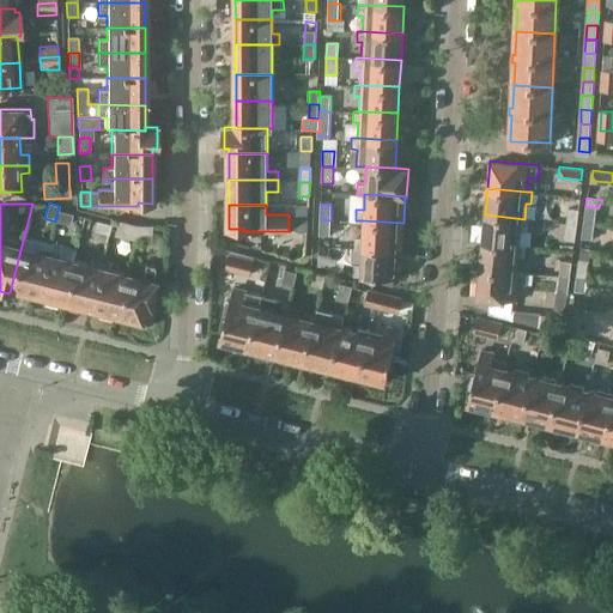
[(598,208),(586,206),(584,223),(595,225),(598,208)]
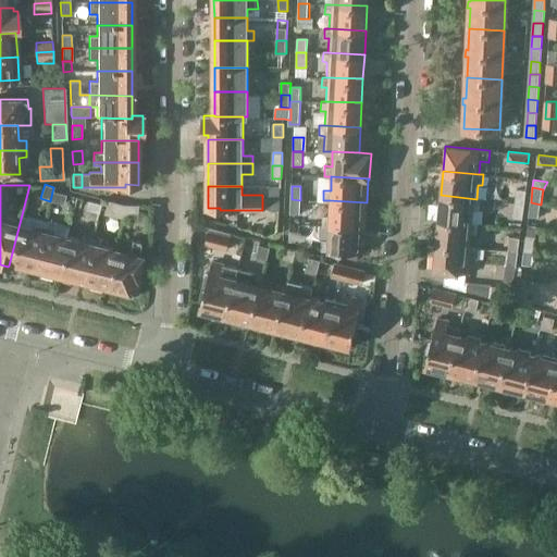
[(269,188),(269,196),(269,210),(279,210),(279,188),(269,188)]
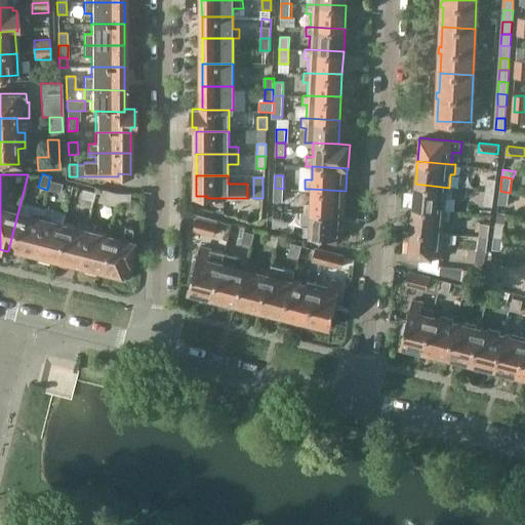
[(486,179),(485,192),(495,193),(496,180),(486,179)]
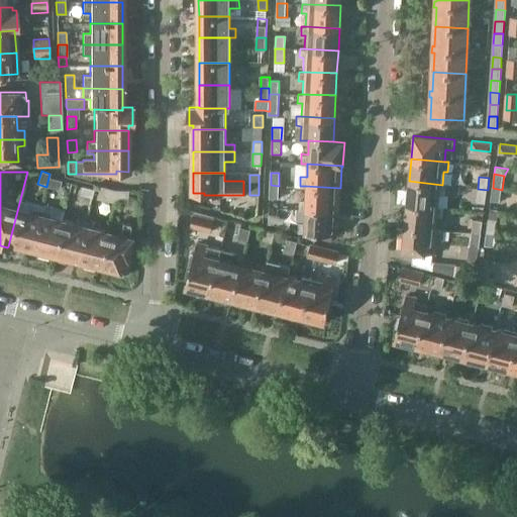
[(48,178),(46,187),(59,190),(61,181),(48,178)]
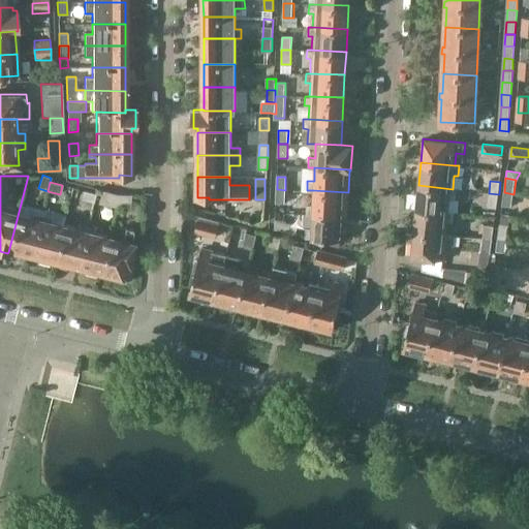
[(418,185),(415,208),(450,212),(452,198),(455,198),(456,189),(453,189),(418,185)]
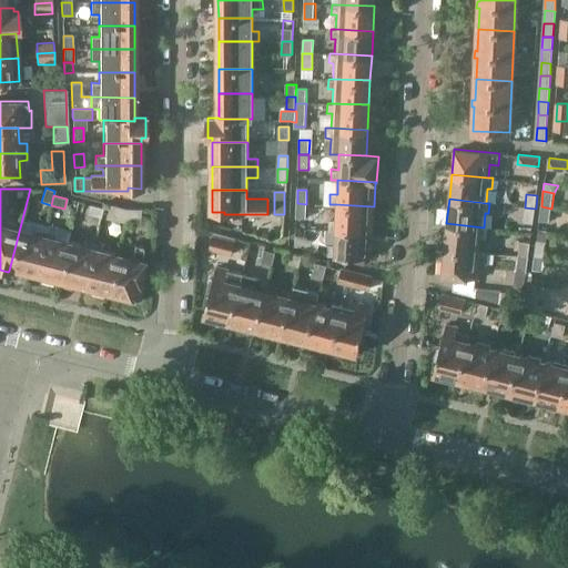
[(306,219),(306,204),(297,203),(296,219),(306,219)]
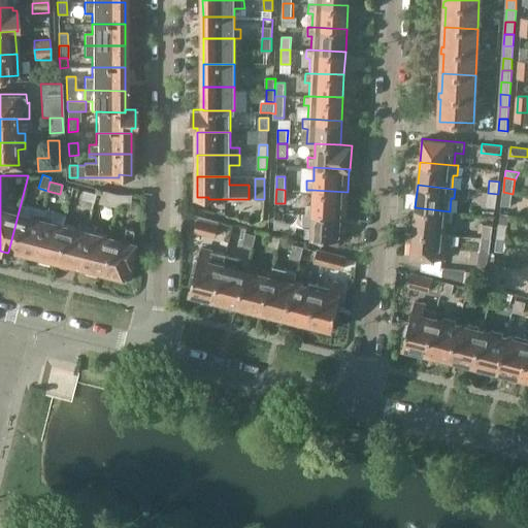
[(113,206),(116,194),(101,190),(98,202),(113,206)]
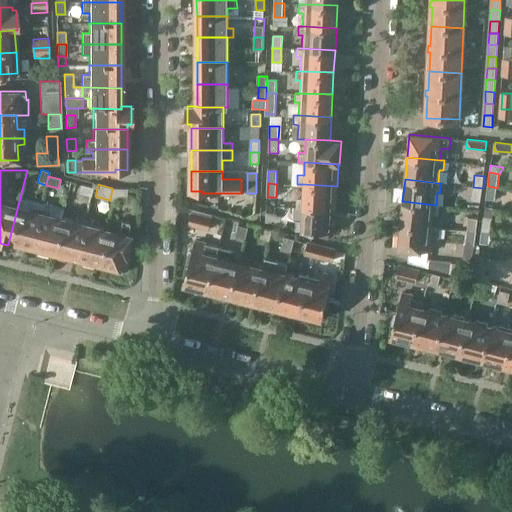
[(302,207),(336,208),(337,186),(303,184),(303,198),(296,198),(296,207),(302,207)]
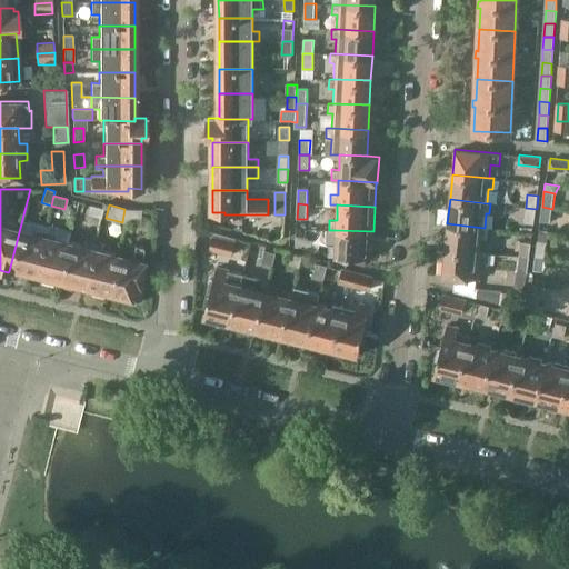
[(103,209),(90,206),(87,215),(101,219),(103,209)]
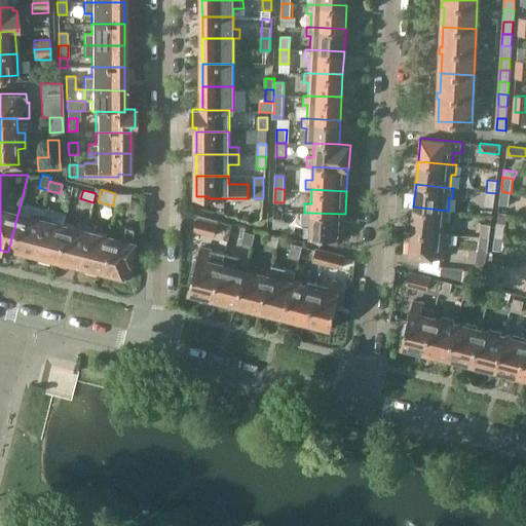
[(511,193),(501,191),(499,204),(510,207),(511,193)]
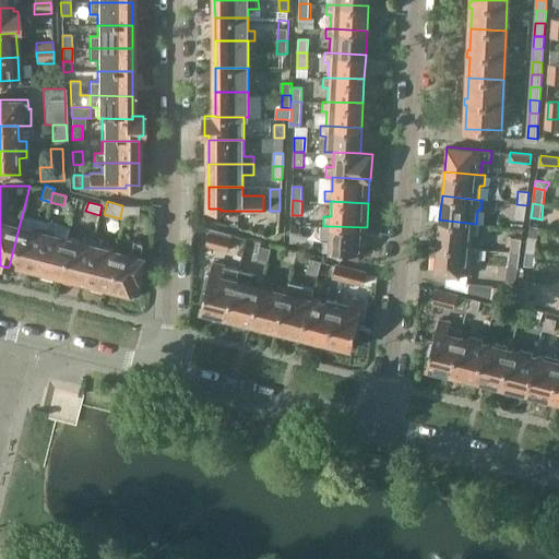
[(525,221),(527,205),(516,204),(514,219),(525,221)]
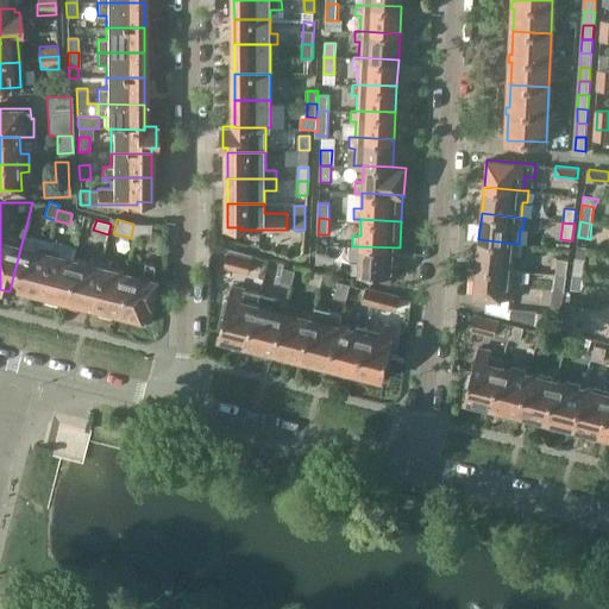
[(133,224),(131,238),(150,238),(151,224),(133,224)]
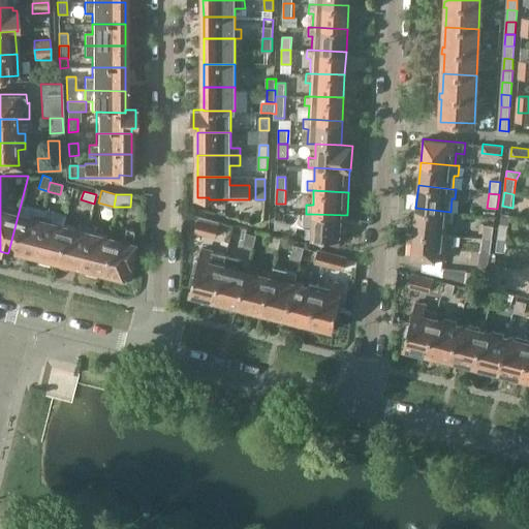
[(415,208),(413,231),(448,235),(449,221),(453,222),(454,212),(450,212),(415,208)]
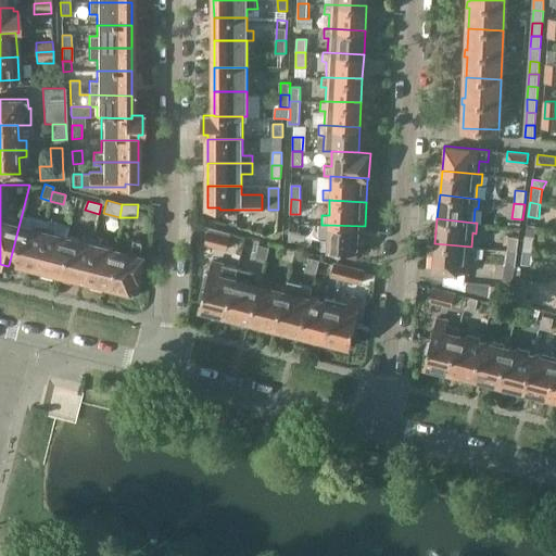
[(23,266),(32,268),(43,222),(35,219),(34,224),(32,223),(30,226),(20,223),(9,265),(22,268),(23,266)]
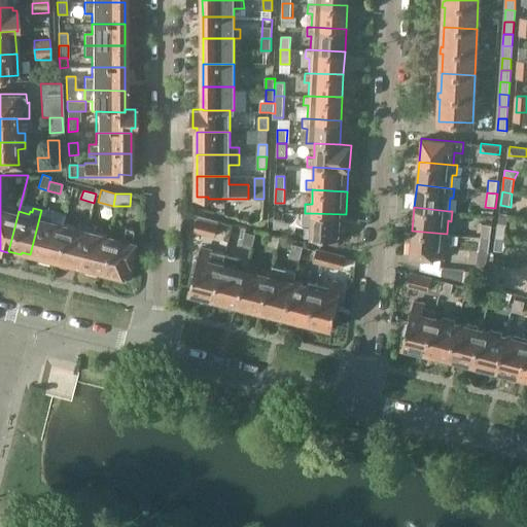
[(53,261),(62,222),(64,214),(41,209),(41,210),(30,254),(38,256),(38,258),(53,261)]
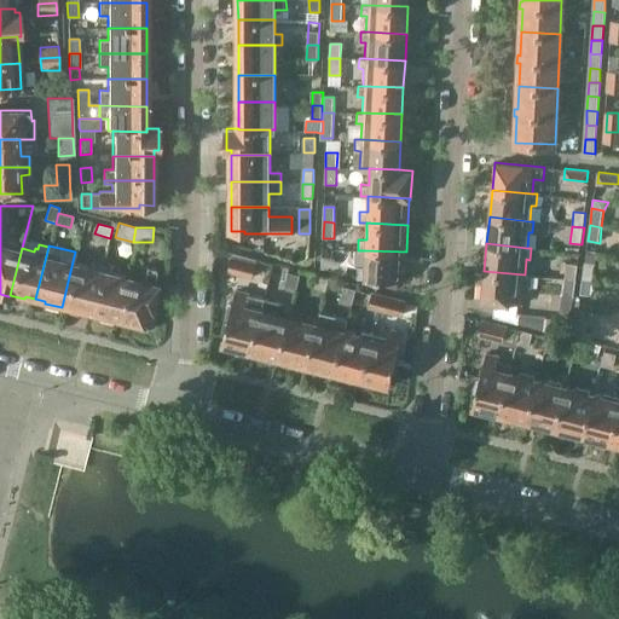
[(357,266),(357,278),(404,281),(406,252),(365,250),(364,267),(357,266)]
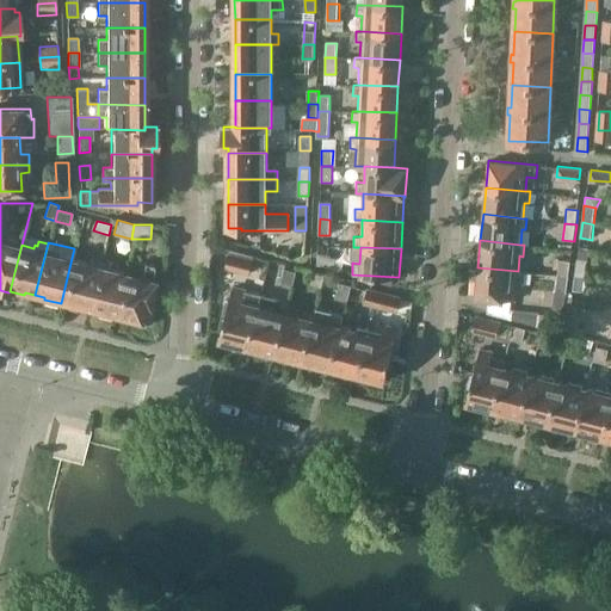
[(224,267),(228,269),(251,273),(253,259),(228,253),(224,267)]
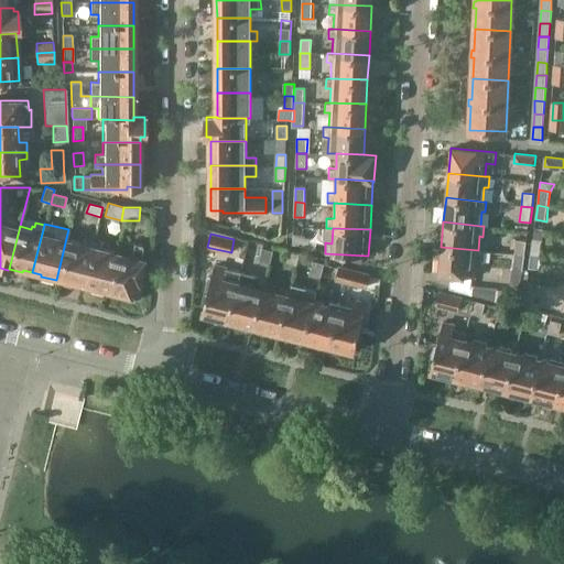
[(311,239),(293,235),(293,245),(307,249),(311,239)]
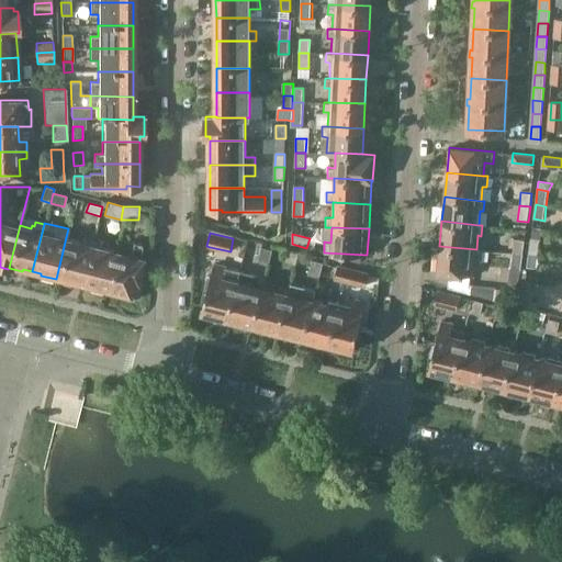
[(72,281),(80,282),(91,240),(80,238),(80,240),(66,237),(56,279),(71,283),(72,281)]
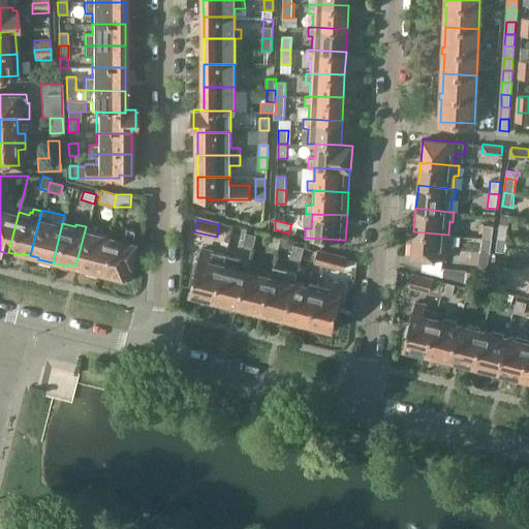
[(465,237),(484,239),(493,240),(495,226),(466,223),(465,237)]
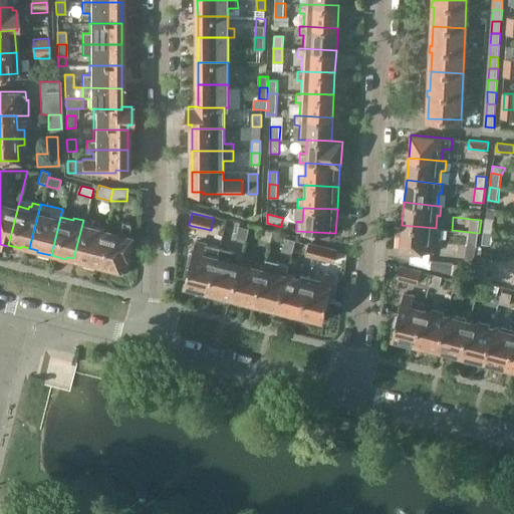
[(486,219),(484,231),(493,233),(495,220),(486,219)]
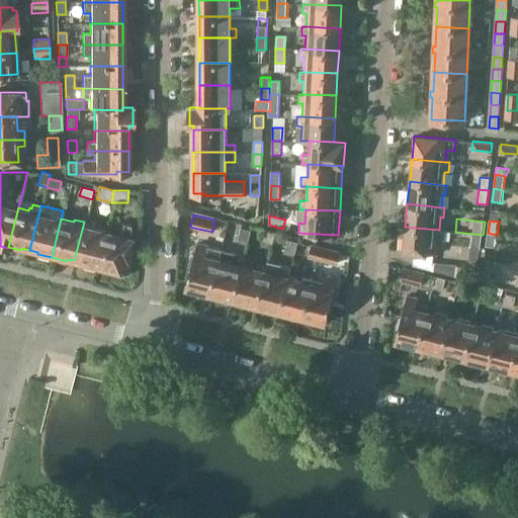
[(83,265),(97,269),(106,230),(94,227),(94,225),(84,222),(74,260),(83,263),(83,265)]
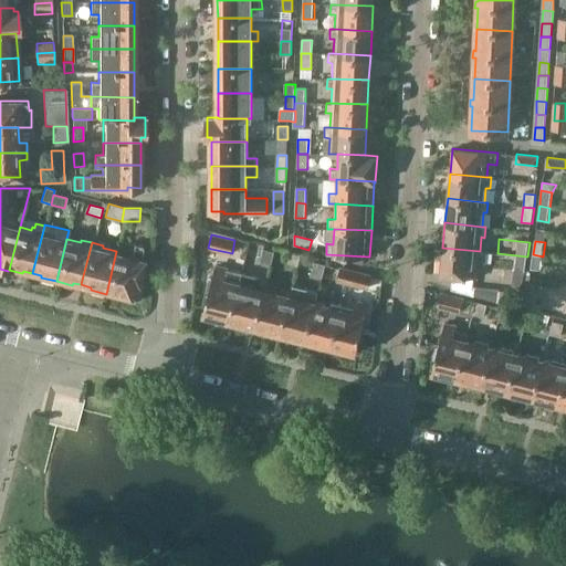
[(130,254),(116,251),(106,294),(123,297),(123,295),(137,299),(142,283),(137,282),(143,261),(143,245),(134,243),(130,254)]
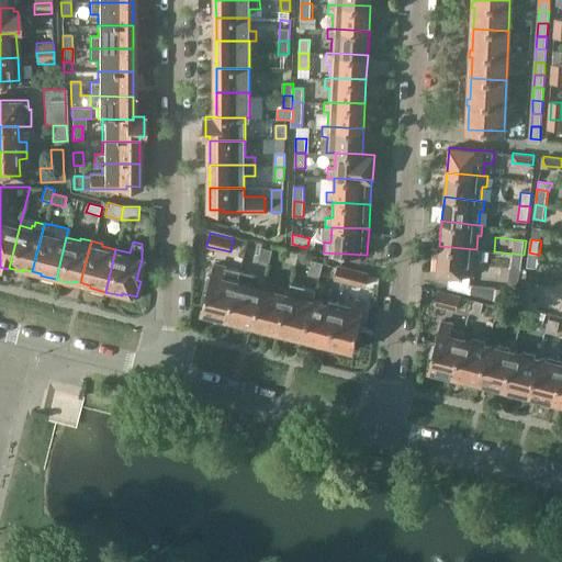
[(490,253),(482,253),(482,250),(476,249),(439,246),(437,271),(474,276),(475,260),(489,261),(490,253)]
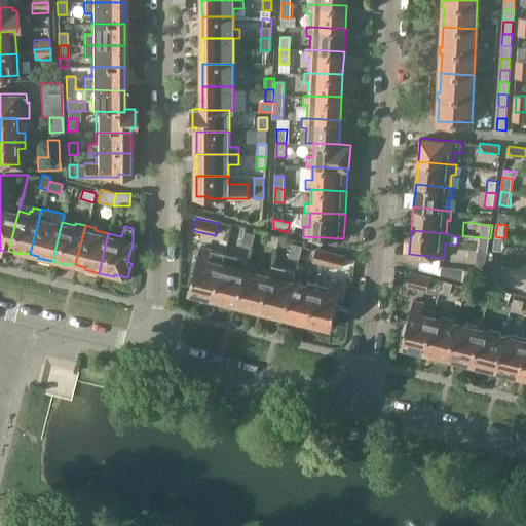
[(255,235),(245,232),(241,243),(252,247),(255,235)]
